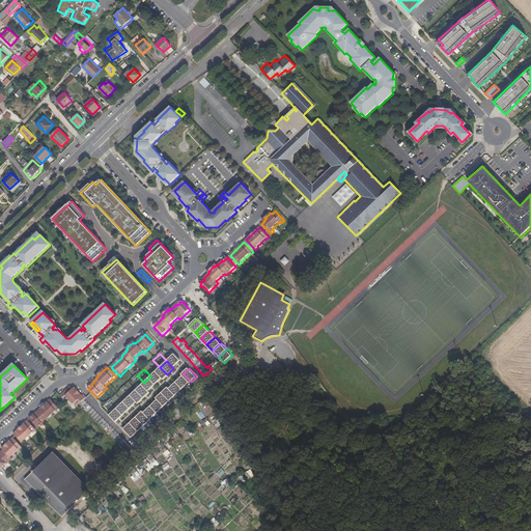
[(184,388),(191,382),(184,374),(182,378),(180,379),(176,382),(184,388)]
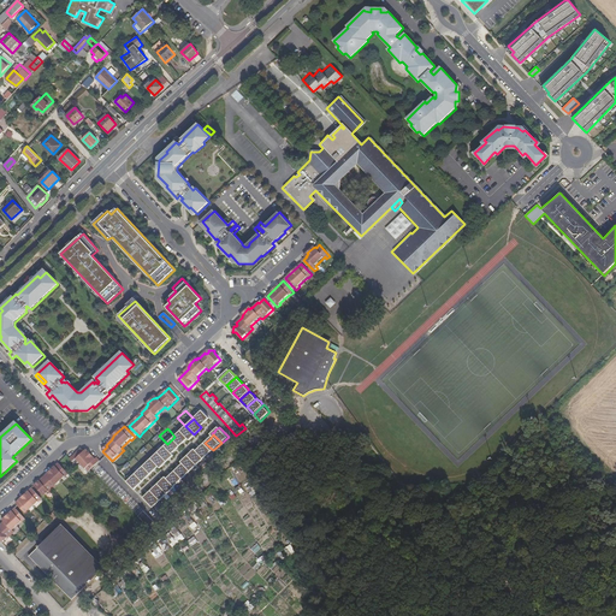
[(183,445),(175,437),(167,444),(176,452),(183,445)]
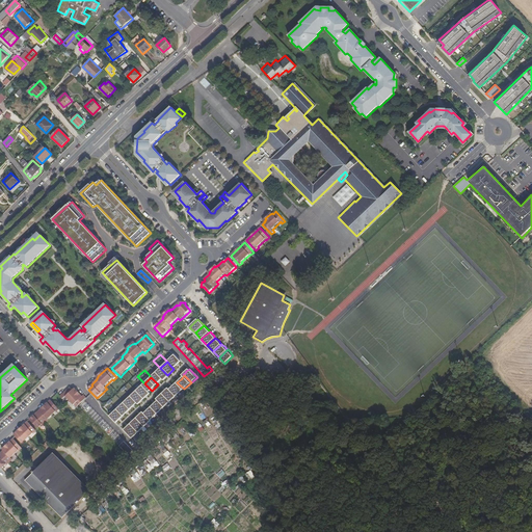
[(177,396),(184,389),(177,382),(175,386),(173,387),(170,389),(177,396)]
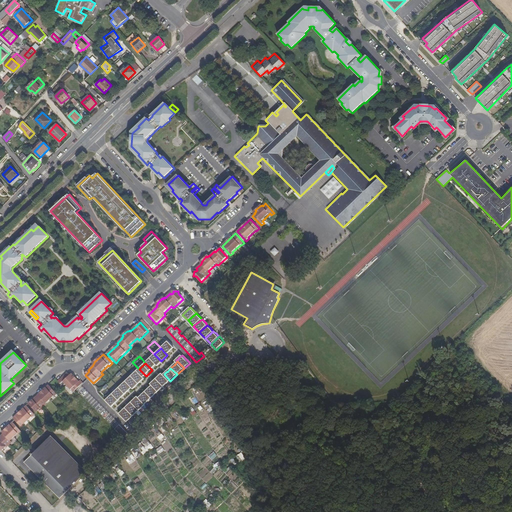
[(123,383),(130,377),(127,374),(123,370),(117,376),(123,383)]
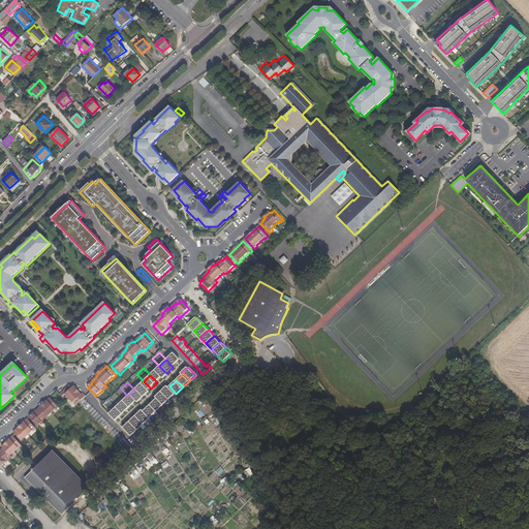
[(176,394),(169,386),(168,385),(166,387),(165,389),(162,392),(170,400),(177,394),(176,394)]
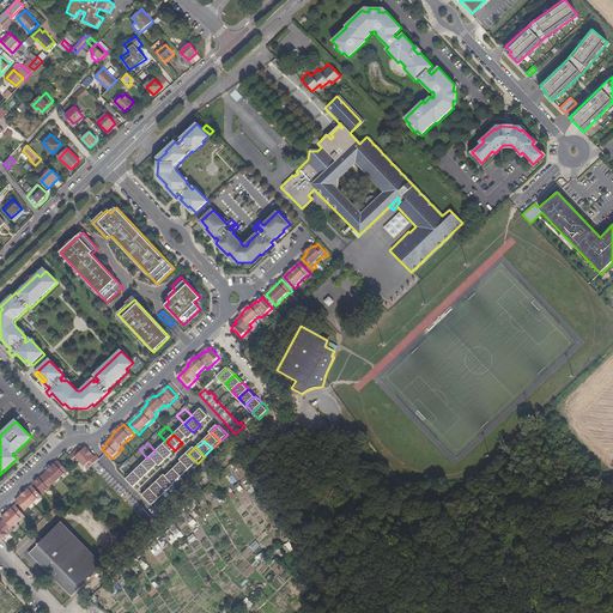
[(82,448),(70,457),(73,461),(77,459),(85,468),(86,467),(89,471),(91,468),(99,460),(97,456),(95,459),(92,456),(93,456),(87,450),(87,451),(85,449),(84,450),(82,448)]
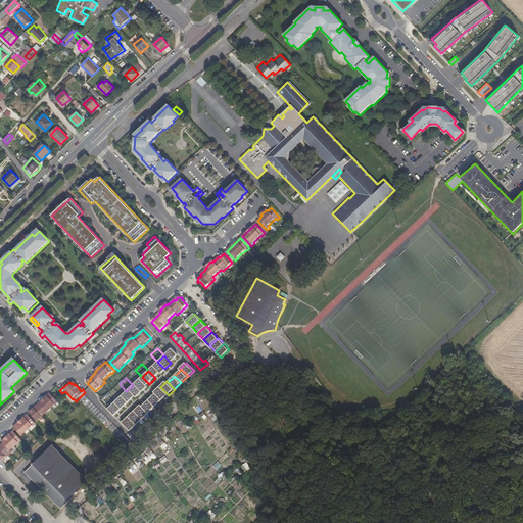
[(140,392),(133,385),(126,391),(133,398),(140,392)]
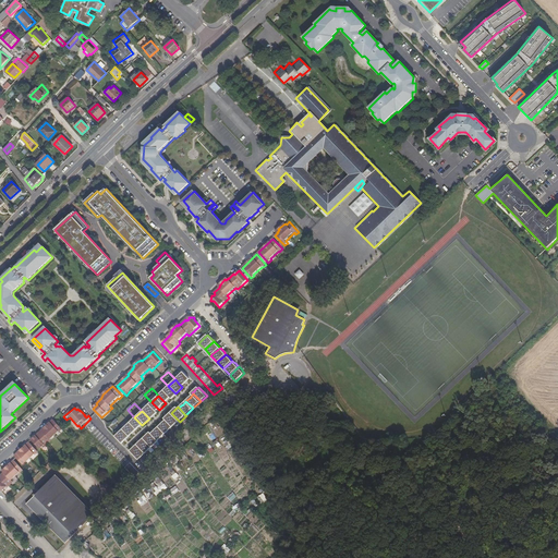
[(173,427),(180,422),(171,413),(168,415),(167,416),(165,419),(166,420),(173,427)]
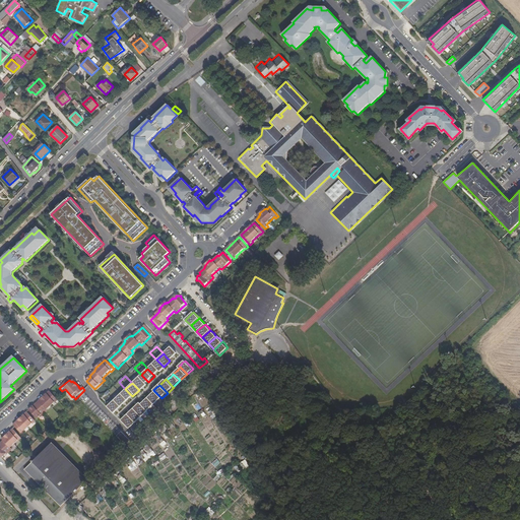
[(154,404),(161,398),(154,391),(152,393),(151,395),(148,398),(154,404)]
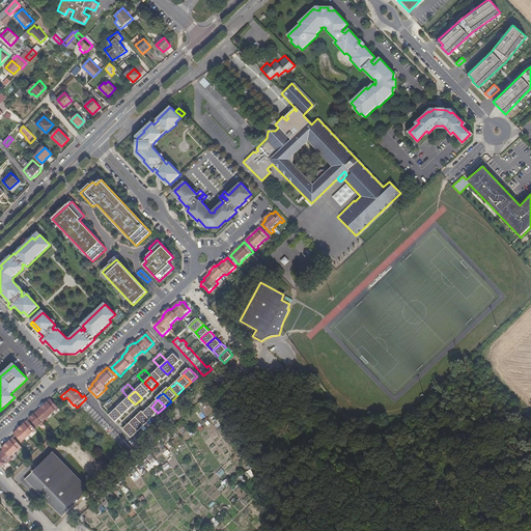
[(32,417),(30,420),(38,428),(43,424),(43,425),(46,422),(49,420),(48,419),(53,415),(56,412),(57,413),(59,410),(51,400),(48,403),(47,406),(46,404),(42,409),(42,410),(40,411),(39,411),(34,416),(33,418),(32,417)]
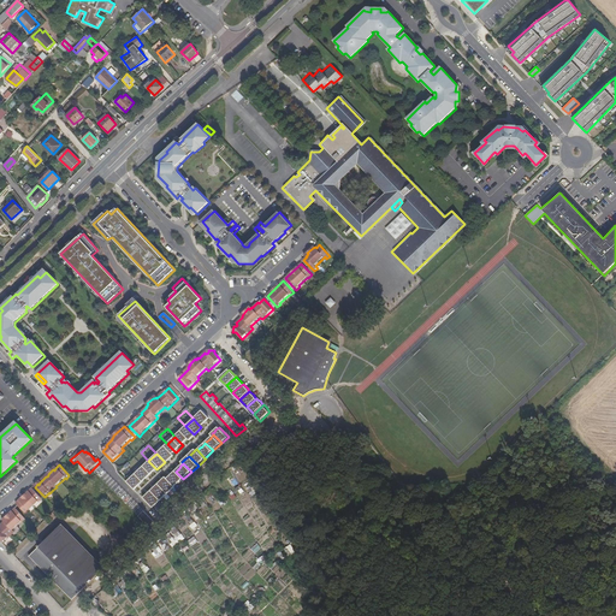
[(140,486),(148,478),(141,471),(132,479),(134,480),(140,486)]
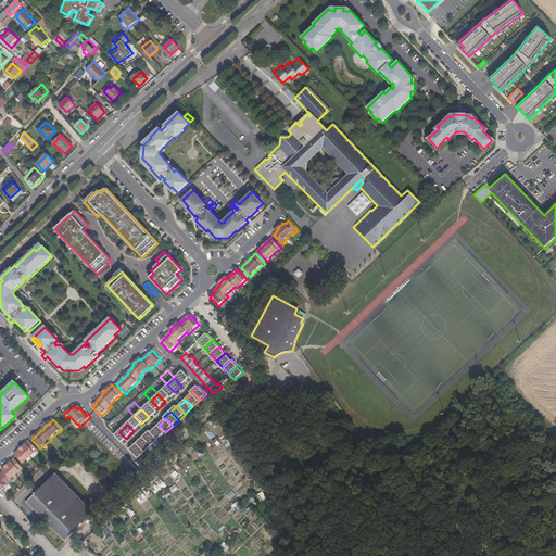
[(158,440),(165,432),(159,426),(155,428),(153,430),(151,432),(158,440)]
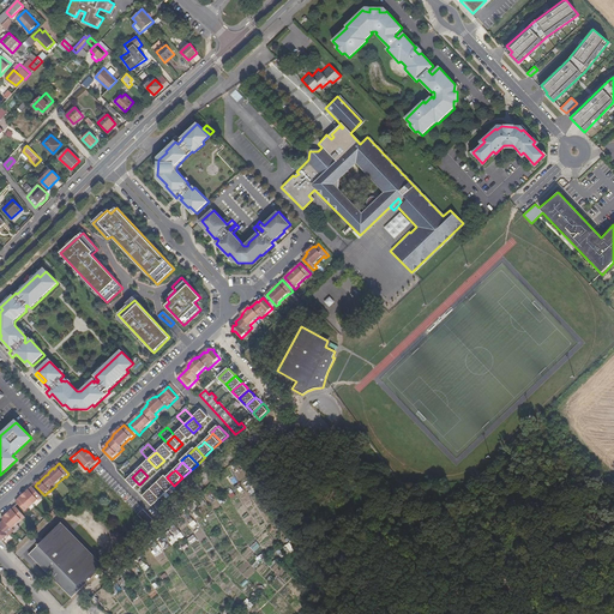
[(175,486),(174,486),(167,477),(166,476),(163,479),(162,480),(158,482),(163,487),(168,492),(175,486)]
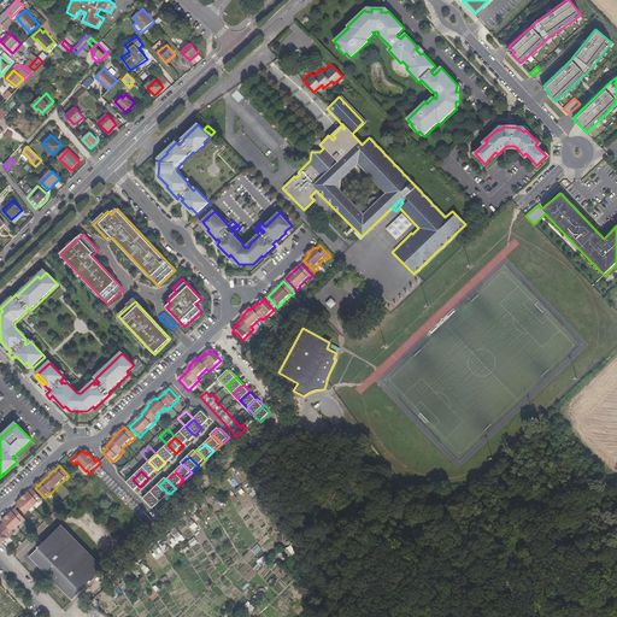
[(162,501),(169,494),(164,489),(159,485),(156,488),(154,489),(153,492),(162,501)]
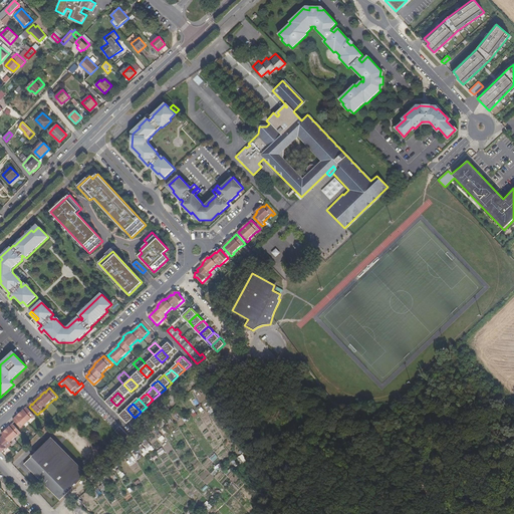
[(15,423),(22,431),(25,428),(24,427),(28,424),(32,420),(32,421),(35,418),(26,409),(24,412),(23,413),(22,413),(17,417),(18,418),(16,419),(13,421),(15,423)]
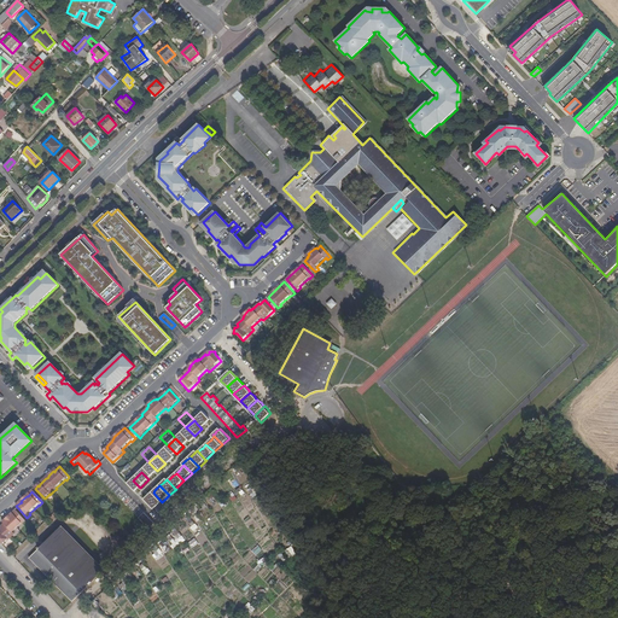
[(156,508),(162,502),(153,493),(151,494),(150,496),(146,499),(156,508)]
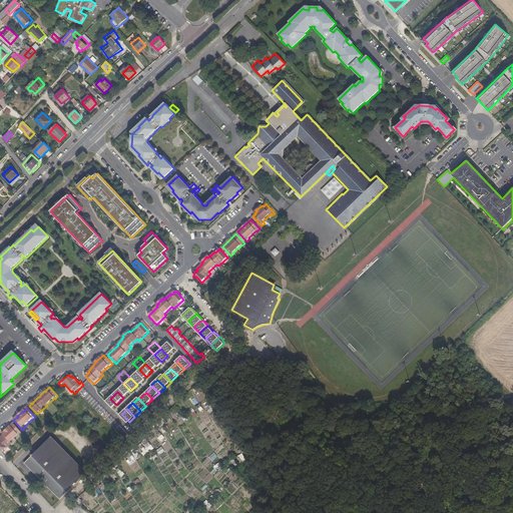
[(189,412),(193,417),(197,414),(193,409),(189,412)]
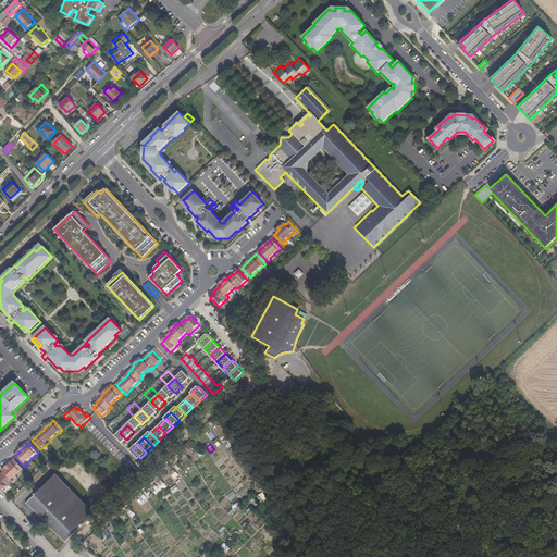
[(0,490),(2,492),(7,487),(8,489),(10,486),(13,483),(11,481),(15,477),(20,473),(23,471),(14,460),(11,463),(11,465),(10,466),(10,465),(4,470),(2,472),(3,473),(0,475),(0,490)]
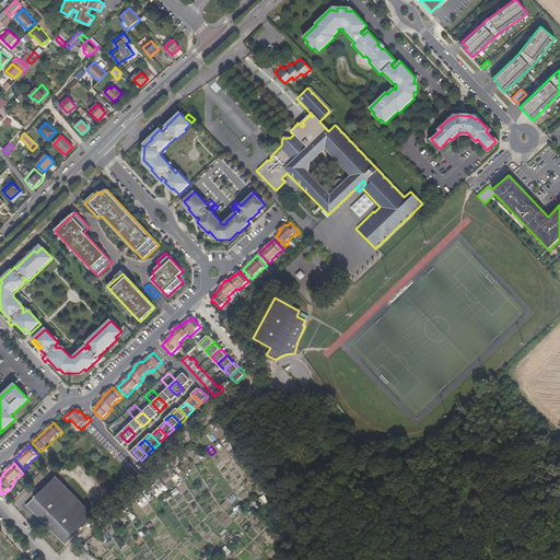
[(95,517),(56,477),(27,504),(66,545),(95,517)]
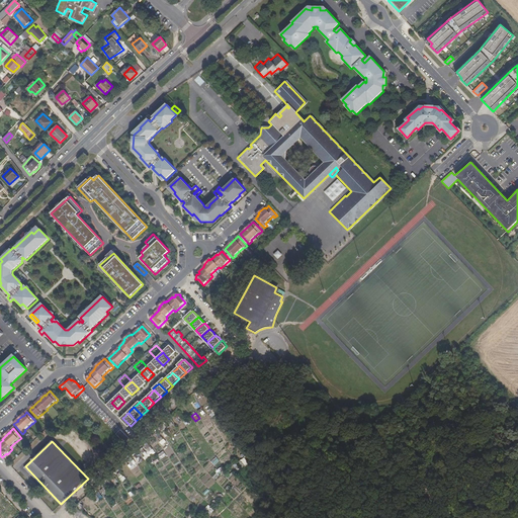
[(217,457),(210,462),(214,466),(220,461),(217,457)]
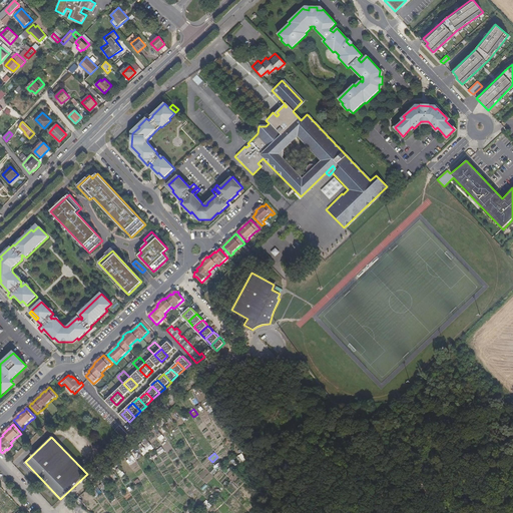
[(242,453),(236,457),(239,463),(245,459),(242,453)]
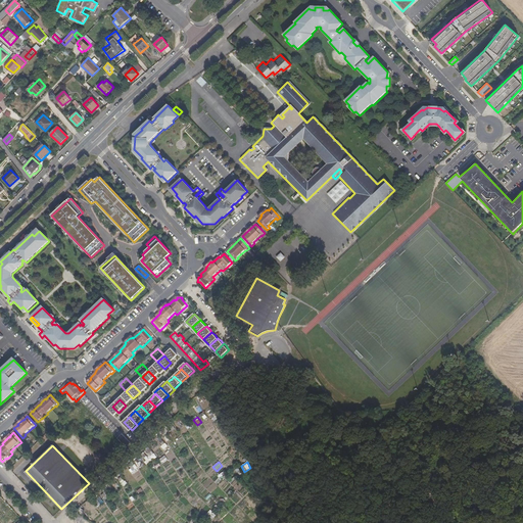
[(132,474),(138,470),(135,465),(129,470),(132,474)]
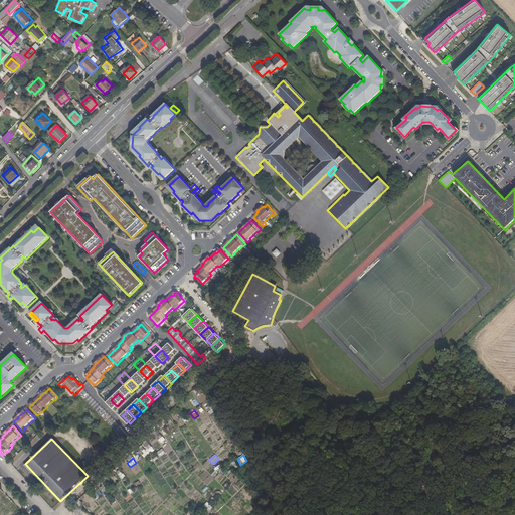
[(217,468),(211,475),(214,478),(220,470),(217,468)]
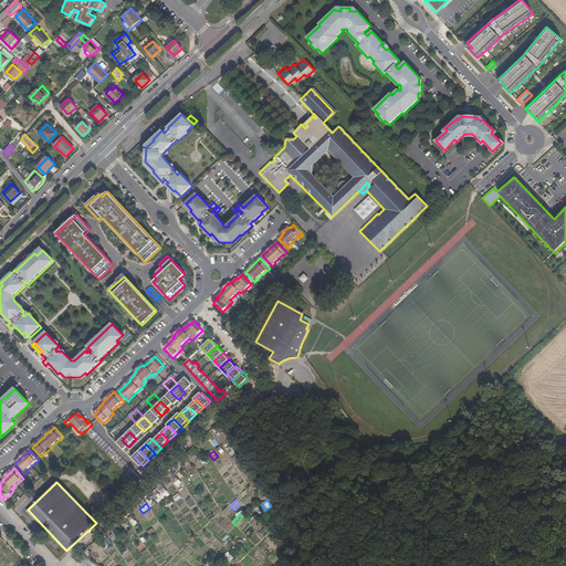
[(223,556),(229,563),(233,558),(228,552),(223,556)]
